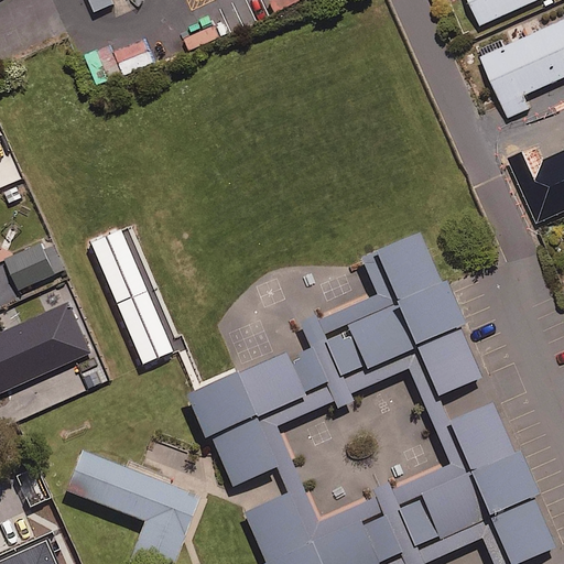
[(470,0),(483,24),(537,0),(470,0)]
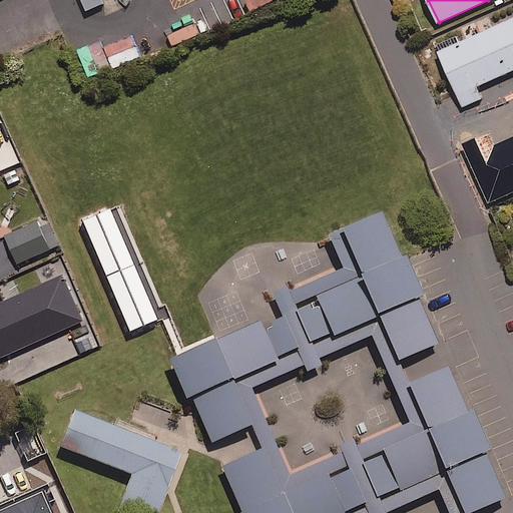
[(512,18),(452,47),(480,106),(502,95),(496,82),(512,73),(512,18)]
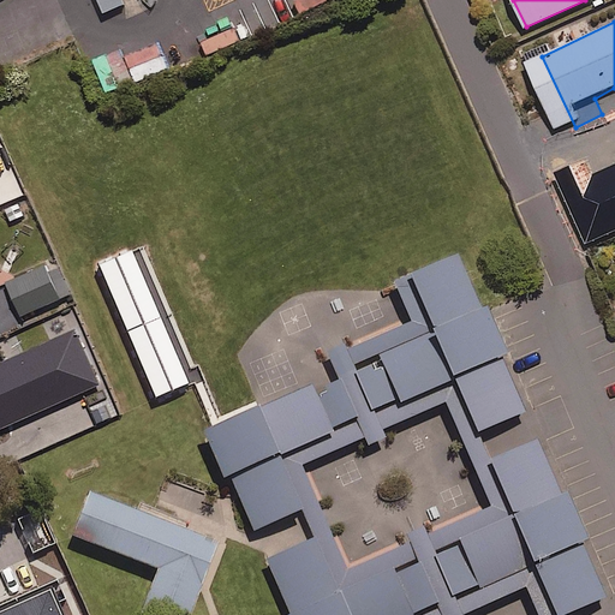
[(597,174),(584,139),(550,151),(563,186),(597,174)]
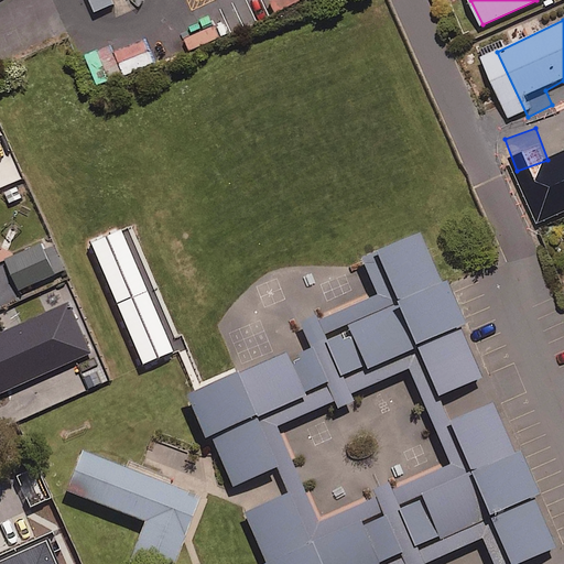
[(0,172),(15,165),(0,130),(0,172)]
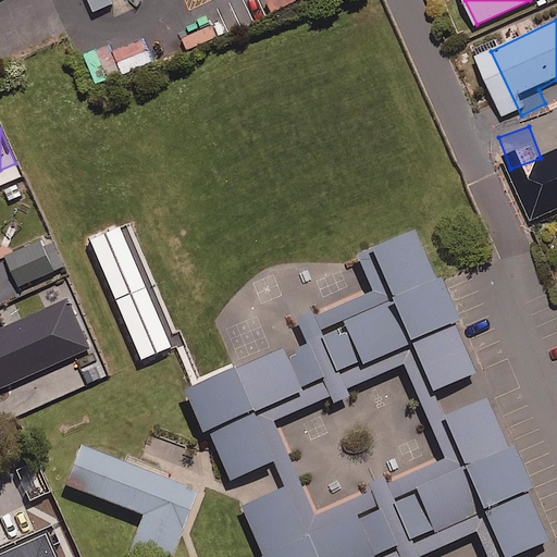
[(527,188),(511,195),(525,226),(541,220),(527,188)]
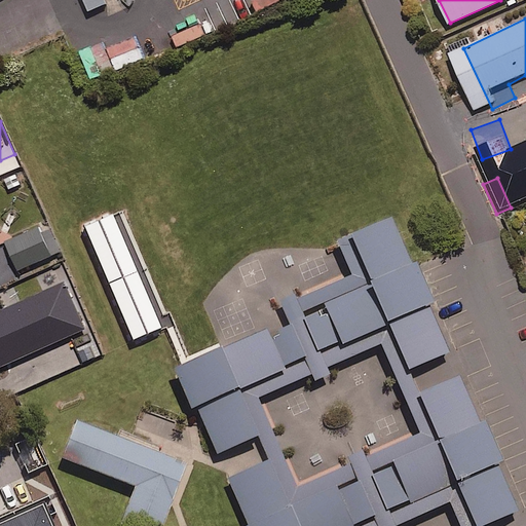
[(409,371),(451,353),(392,219),(351,236),(372,284),(325,304),(343,345),(389,325),(409,371)]
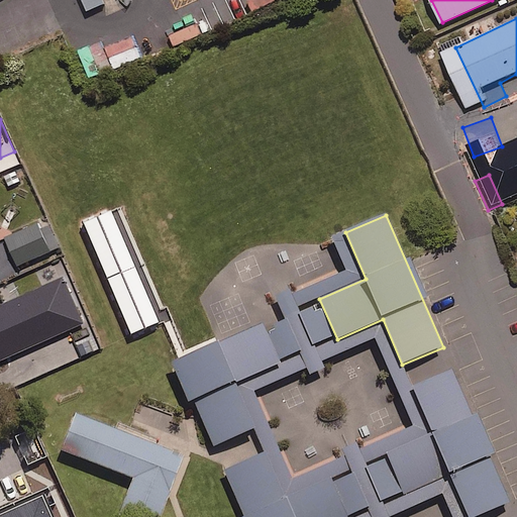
[(52,249),(39,222),(8,236),(20,264),(52,249)]
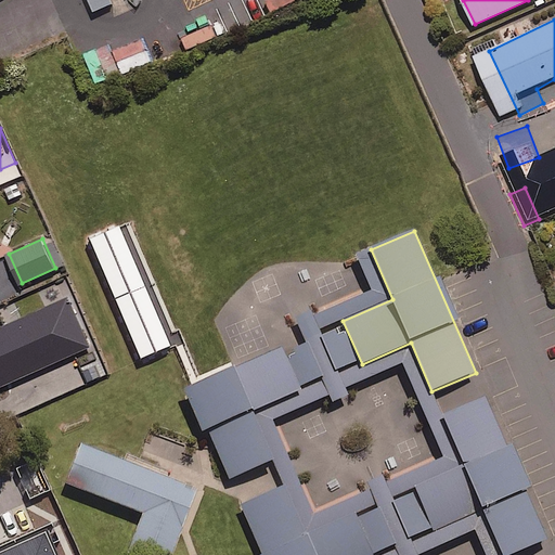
[(12,336),(0,341),(0,400),(35,385),(12,336)]
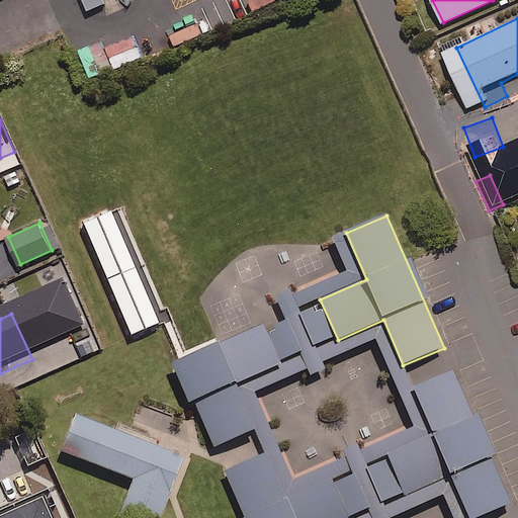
[(281,364),(263,324),(177,362),(214,447),(258,429),(238,383),(281,364)]
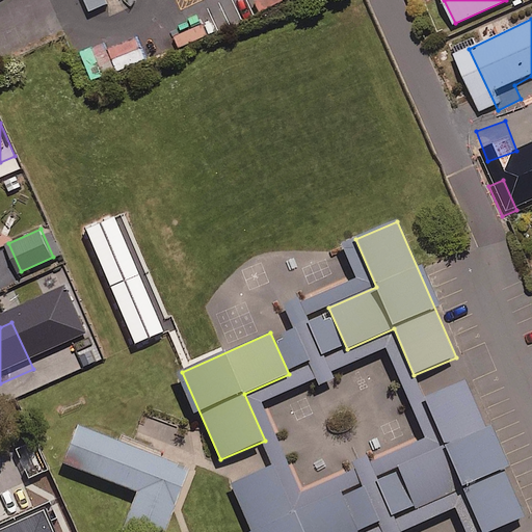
[(424,399),(445,447),(398,468),(416,509),(462,489),(480,531),(493,531),(525,519),(466,381),(424,399)]
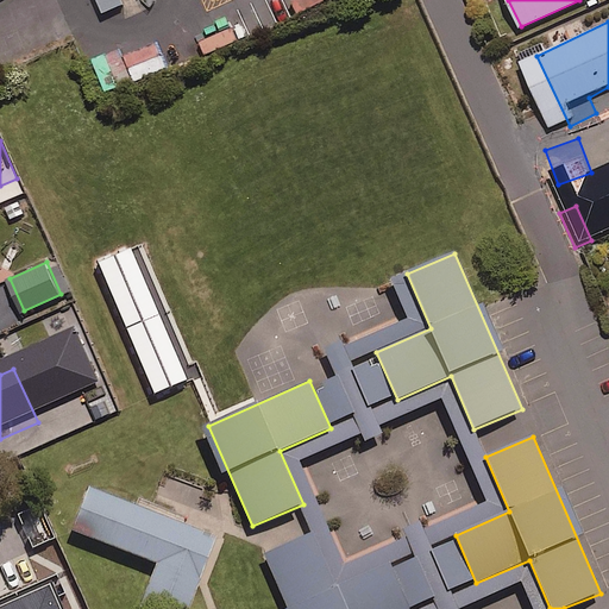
[(188,608),(218,537),(88,485),(70,529),(157,564),(139,607),(145,608),(188,608)]
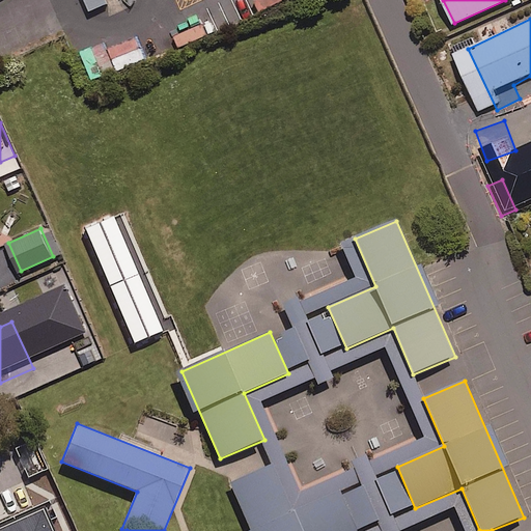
[(273,466),(230,484),(250,530),(357,530),(340,492),(292,511),(273,466)]
